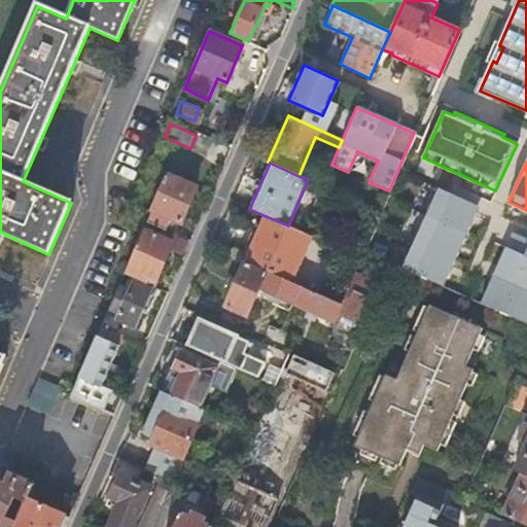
[(152,209),(147,222),(164,230),(165,230),(171,217),(180,221),(196,187),(169,175),(152,209)]
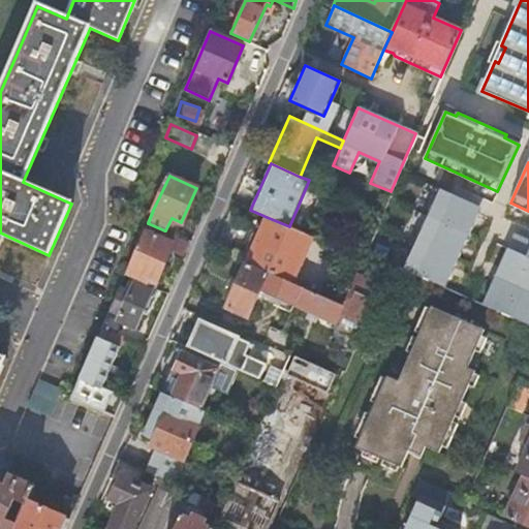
[(439,188),(403,268),(444,286),(450,273),(446,271),(459,244),(463,246),(474,221),(470,219),(476,205),(439,188)]
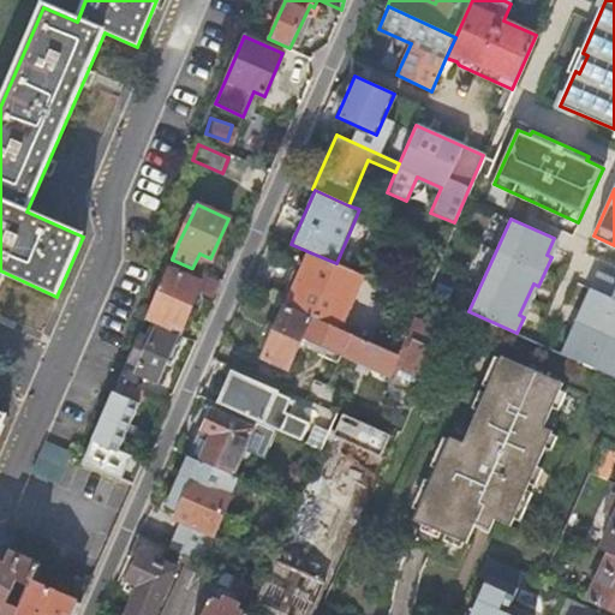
[(310,252),(286,304),(339,328),(348,306),(339,302),(352,270),(336,263),(310,252)]
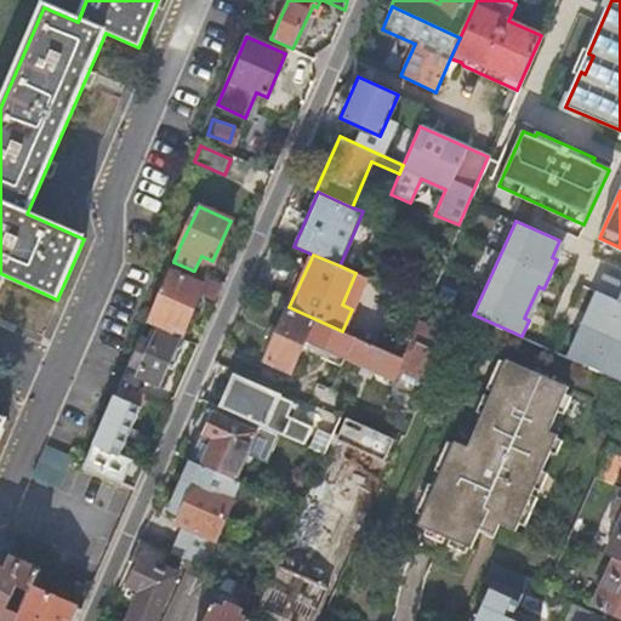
[(193,271),(188,280),(203,286),(215,302),(223,284),(194,271),(193,271)]
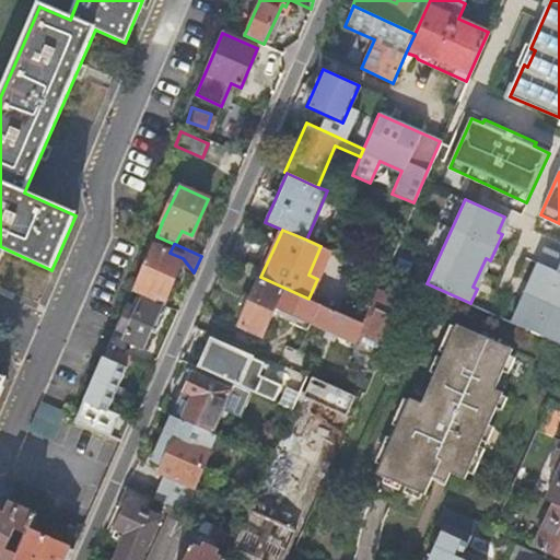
[(170,253),(152,245),(132,290),(162,304),(172,280),(174,280),(183,258),(170,253)]
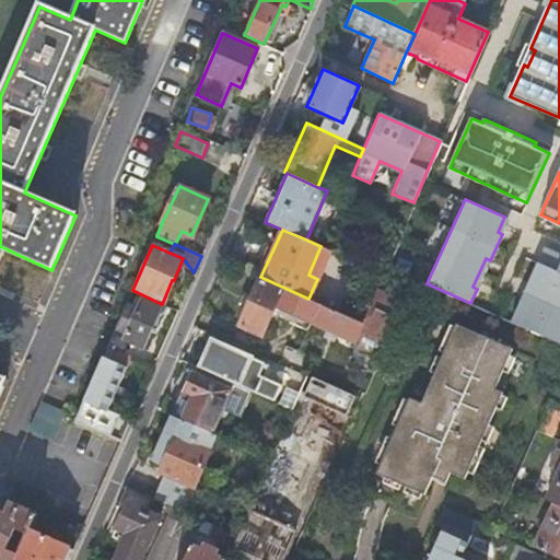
[(308,275),(317,279),(329,251),(321,246),(308,275)]
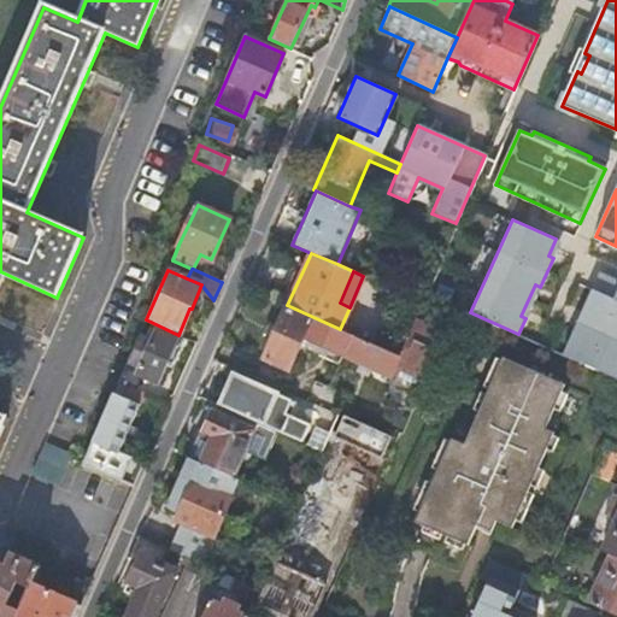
[(616,280),(599,271),(563,353),(616,377),(616,280)]
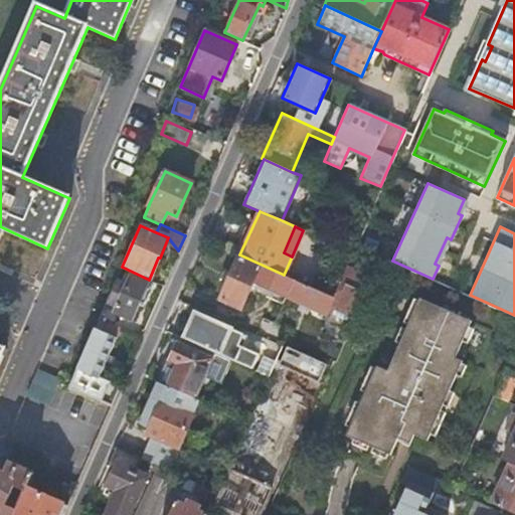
[(284,275),(239,254),(220,298),(240,307),(250,287),(265,293),(267,288),(287,297),(294,279),(284,275)]
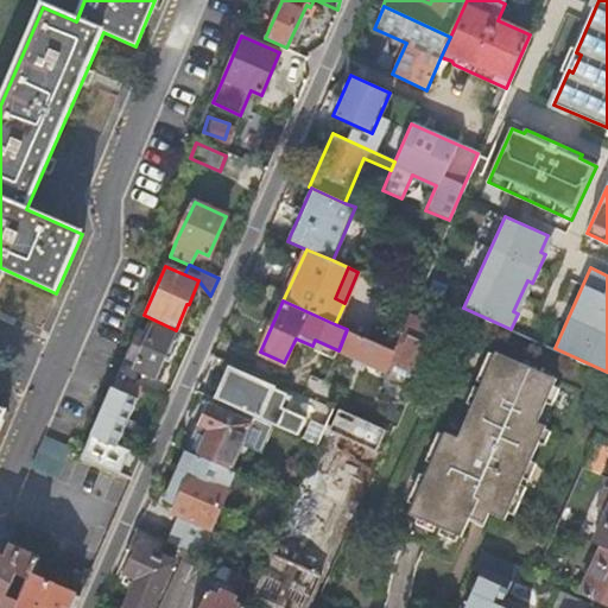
[(392,349),(385,367),(413,379),(437,325),(409,312),(392,349)]
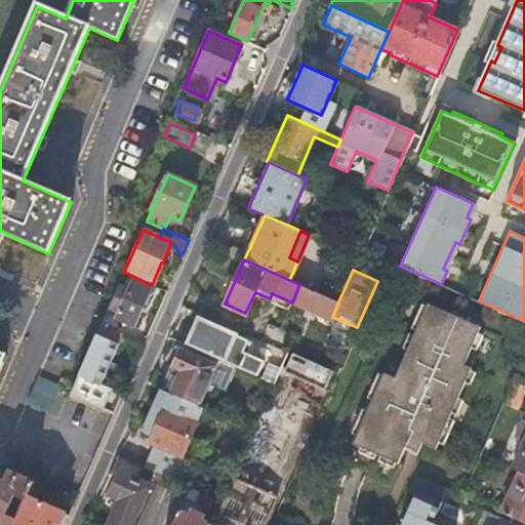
[(123,289),(117,286),(109,307),(119,311),(116,317),(133,325),(150,287),(132,280),(131,282),(127,280),(123,289)]
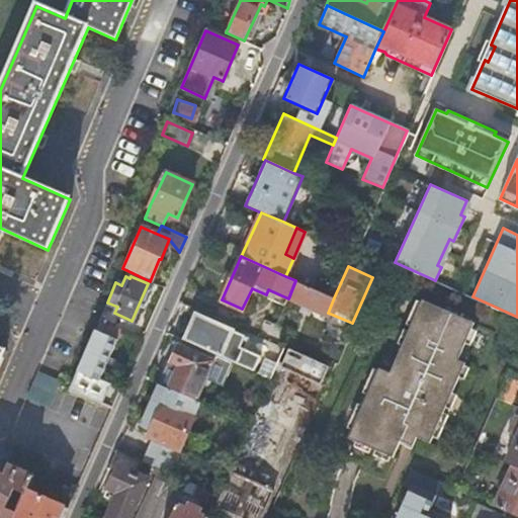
[(295,280),(288,298),(327,315),(328,313),(334,297),(295,280)]
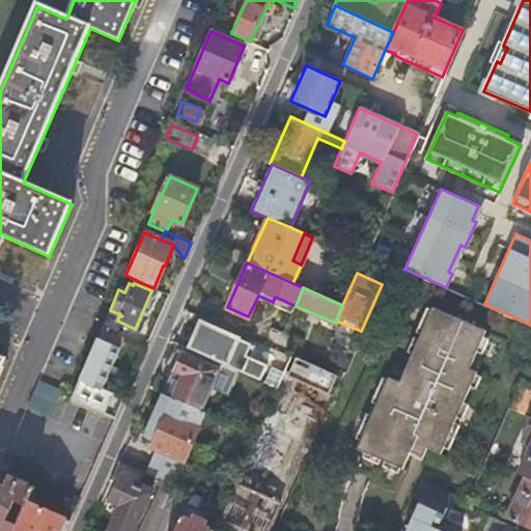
[(469,368),(486,330),(434,307),(401,381),(389,375),(357,447),(401,468),(411,450),(423,456),(427,446),(441,451),(477,371),(469,368)]
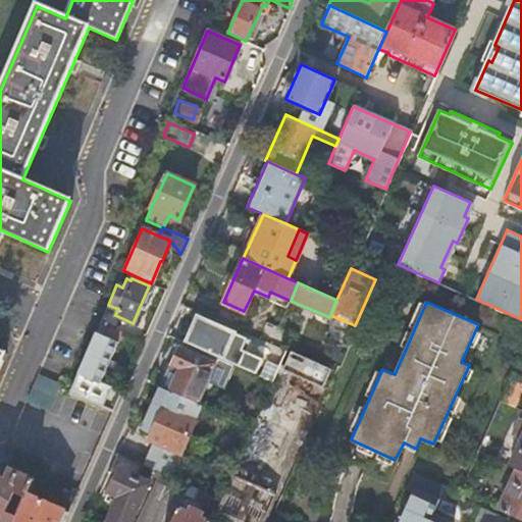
[(249,337),(196,315),(184,341),(186,342),(233,362),(255,371),(261,357),(244,349),(249,337)]
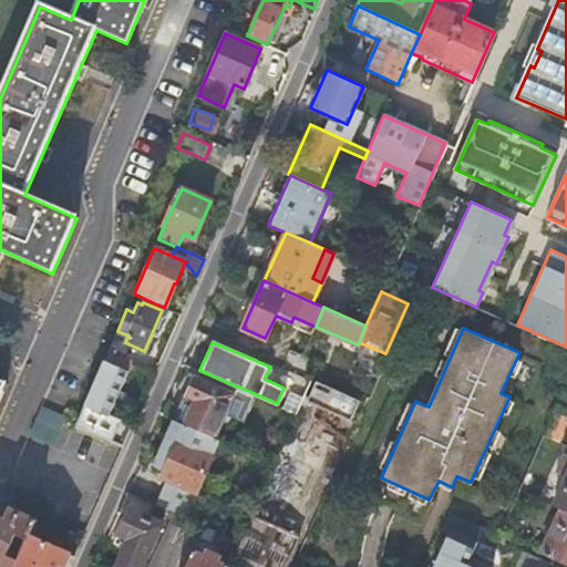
[(132,362),(109,351),(84,406),(109,418),(132,362)]
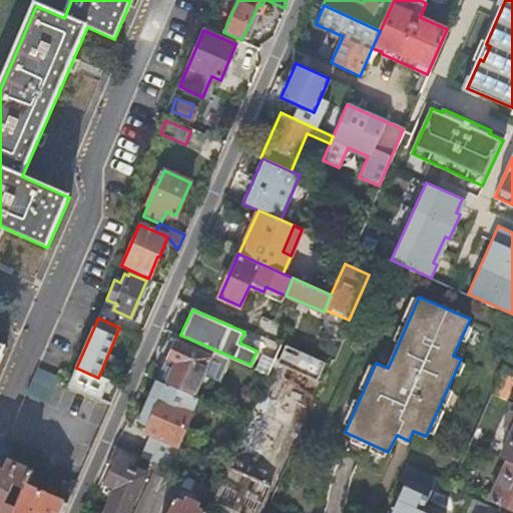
[(272,334),(270,338),(280,342),(282,338),(277,335),(272,334)]
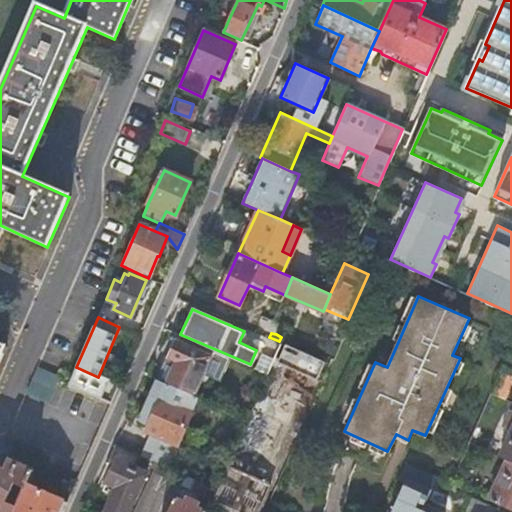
[(162,361),(155,378),(192,394),(201,372),(219,379),(229,355),(182,335),(179,342),(176,340),(169,356),(170,356),(167,363),(162,361)]
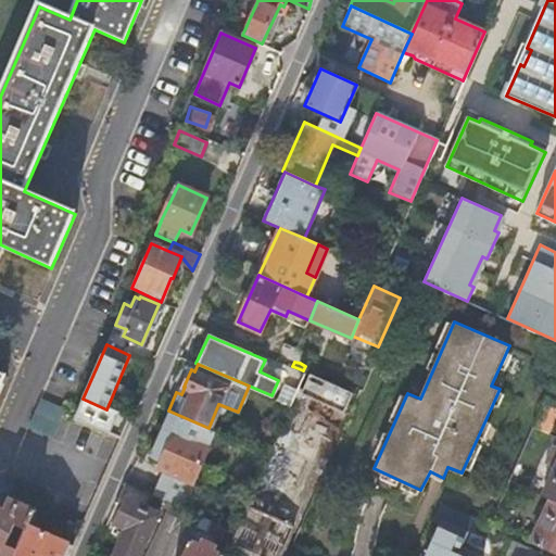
[(308,371),(300,391),(340,411),(350,391),(308,371)]
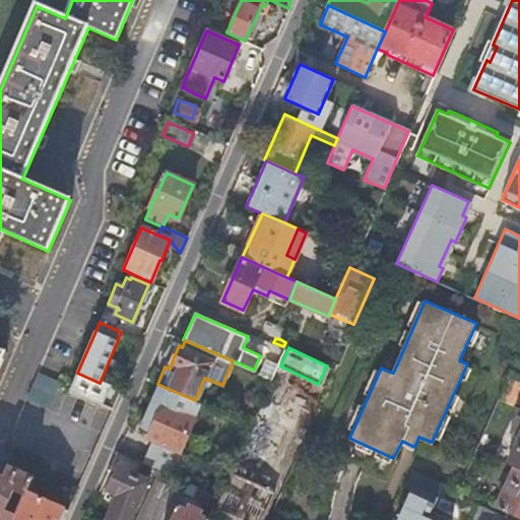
[(519,377),(519,350),(499,397),(515,405),(519,394),(519,381),(518,381),(519,377)]
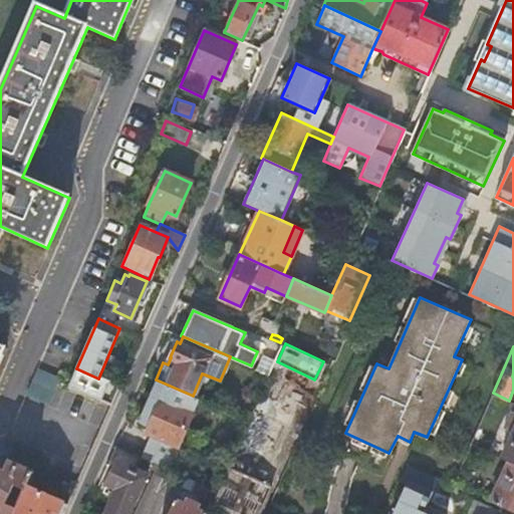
[(27,394),(51,405),(63,376),(39,366),(27,394)]
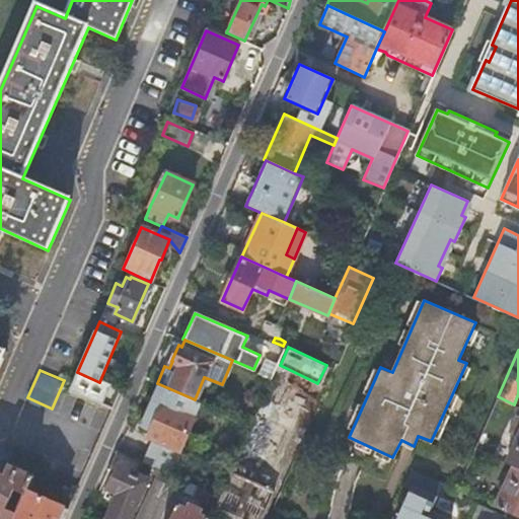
[(99,382),(77,372),(70,390),(92,400),(100,383),(99,382)]
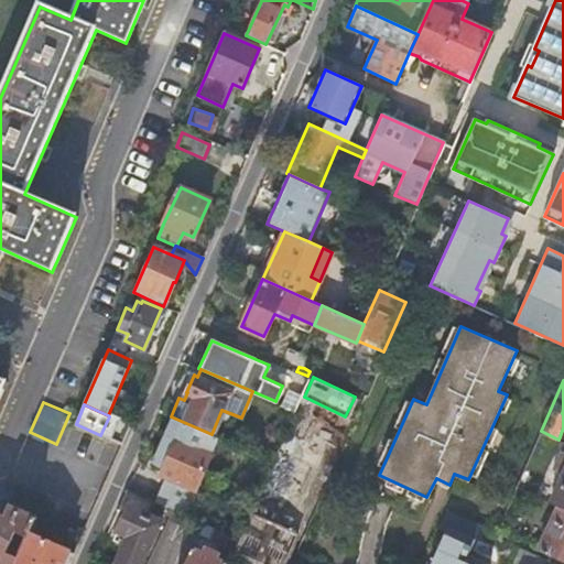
[(183,512),(217,436),(212,434),(171,416),(152,461),(163,467),(161,474),(164,476),(154,500),(183,512)]
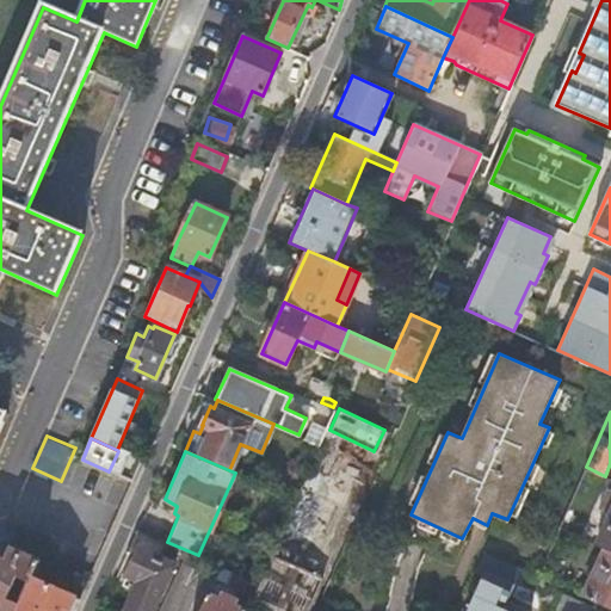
[(610,514),(597,544),(606,549),(610,550),(610,488),(600,510),(610,514)]
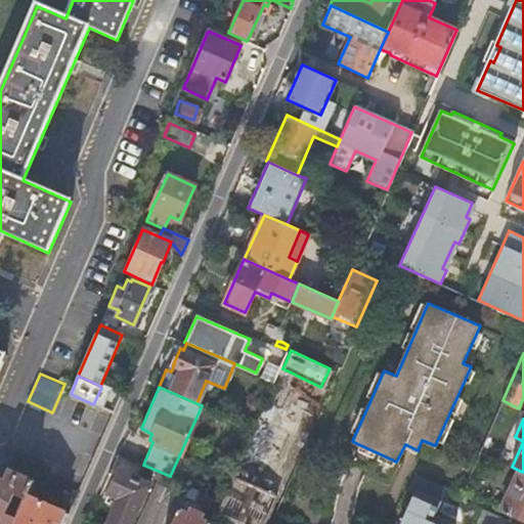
[(64,467),(45,459),(40,471),(77,487),(83,475),(64,467)]
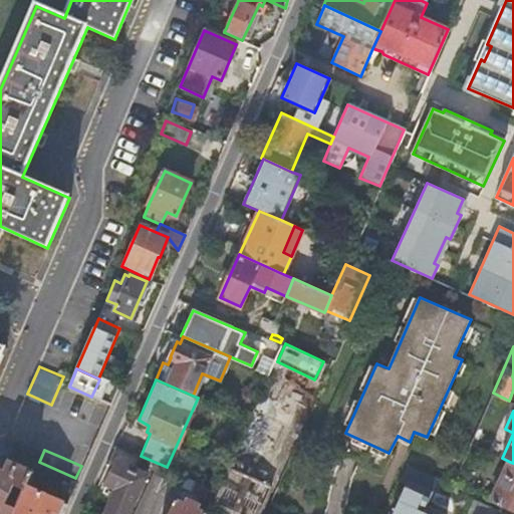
[(5,470),(0,467),(0,513),(12,513),(16,507),(7,503),(15,485),(24,489),(25,486),(32,471),(9,460),(5,470)]
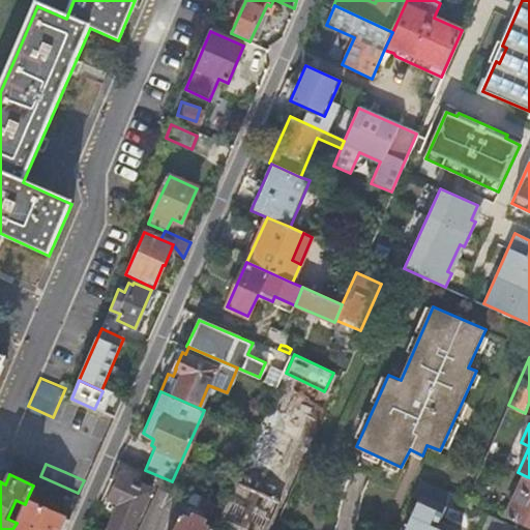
[(115,510),(108,529),(110,529),(129,529),(149,488),(120,475),(106,506),(115,510)]
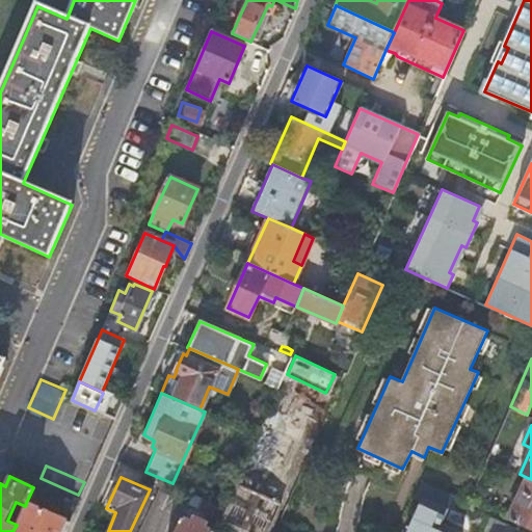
[(523,490),(509,520),(531,529),(531,479),(528,478),(523,490)]
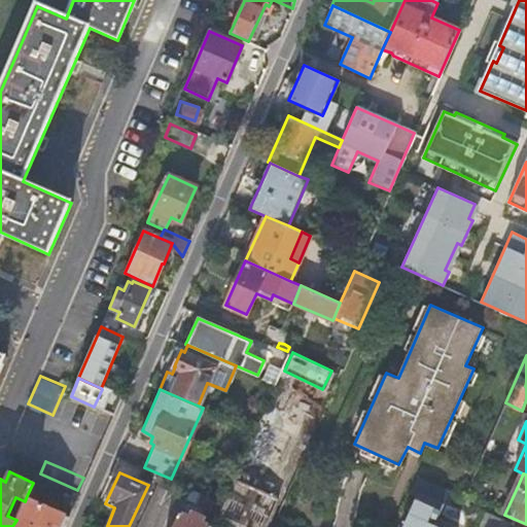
[(450,490),(419,477),(413,491),(444,504),(450,490)]
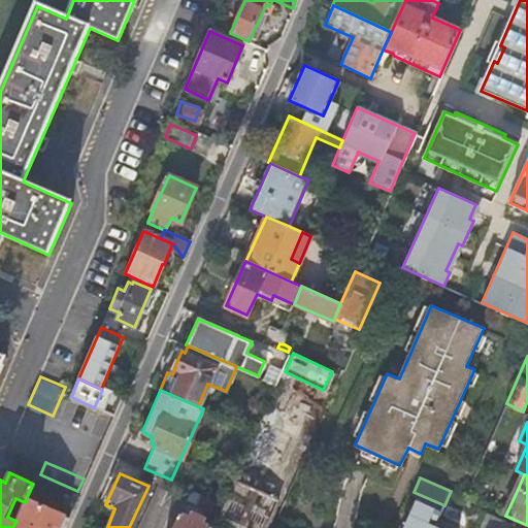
[(263,527),(276,499),(236,481),(220,516),(249,527),(263,527)]
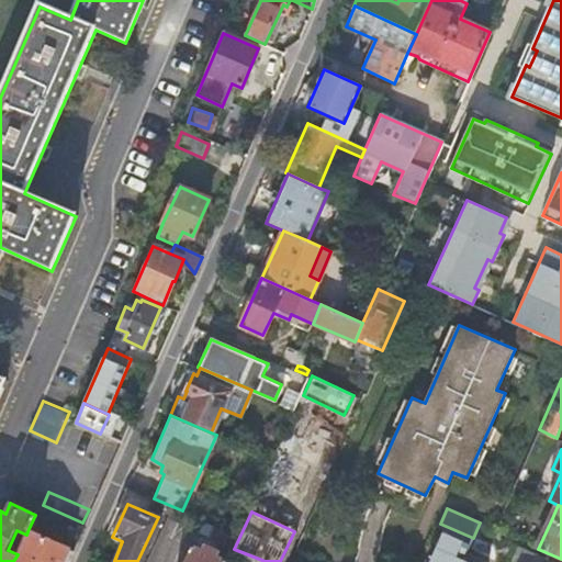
[(220,514),(214,525),(227,530),(236,535),(242,524),(220,514)]
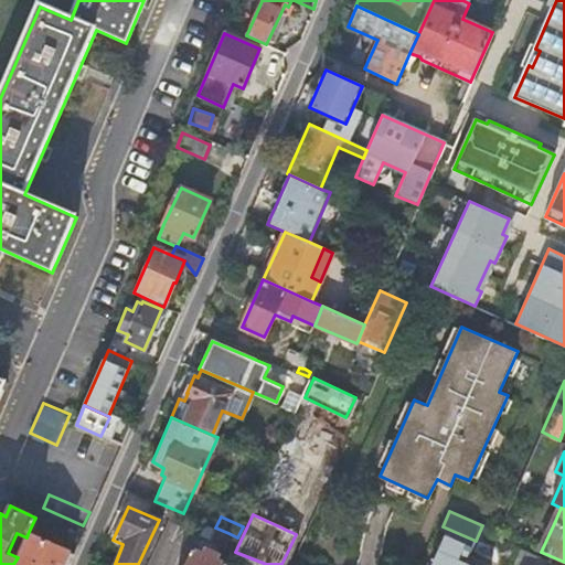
[(224,544),(228,533),(215,528),(213,526),(209,537),(224,544)]
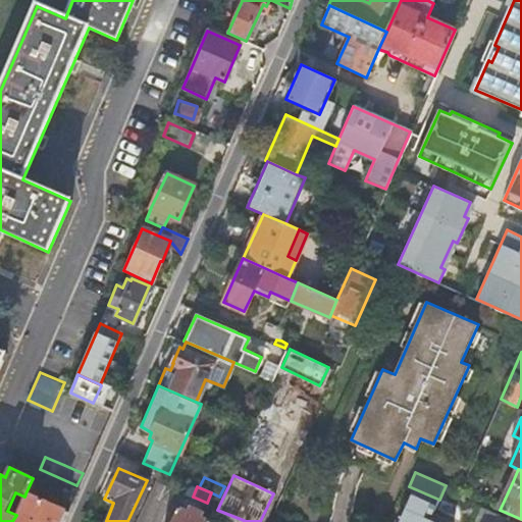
[(439,500),(415,488),(401,521),(451,521),(433,514),(439,500)]
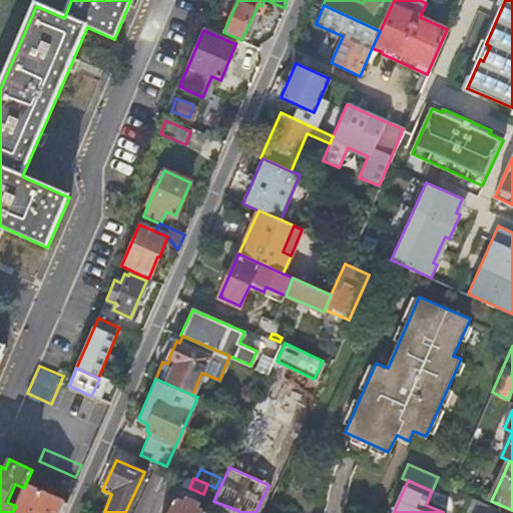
[(60,512),(66,503),(25,485),(24,488),(16,506),(12,512),(60,512)]
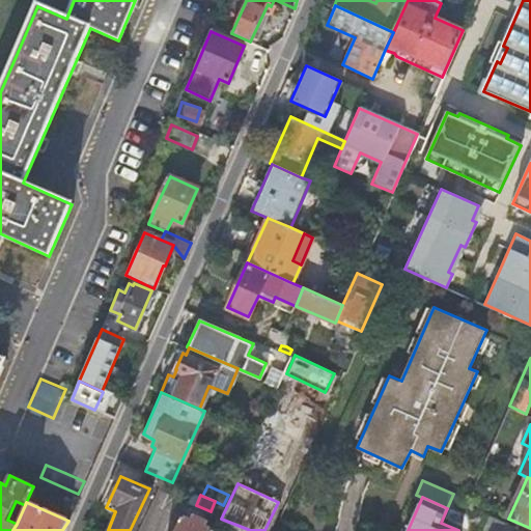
[(212,530),(213,528),(205,525),(206,521),(192,513),(190,519),(180,514),(173,530),(212,530)]
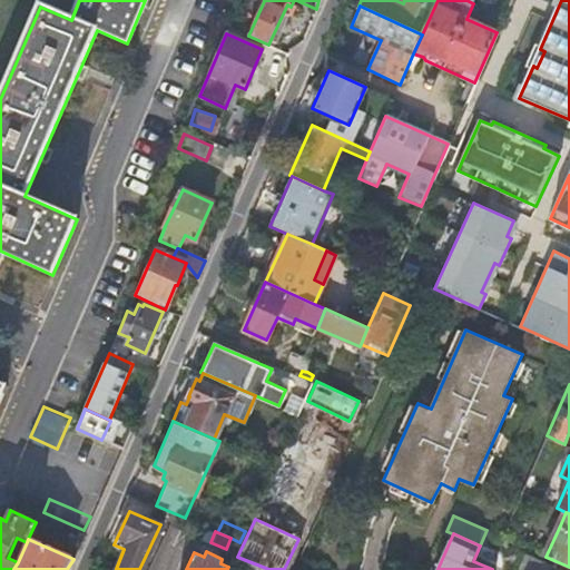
[(524,569),(550,569),(552,566),(526,554),(520,568),(524,569)]
